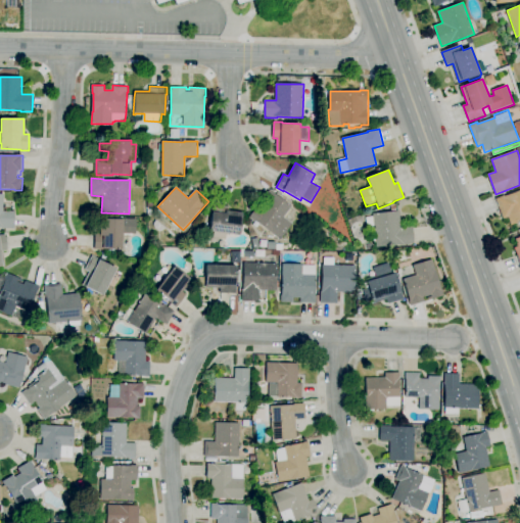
[(292,206),(284,217),(292,223),(280,239),(254,220),(253,221),(249,218),(256,208),(261,212),(268,203),(263,199),(271,189),(275,192),(274,193),(292,206)]
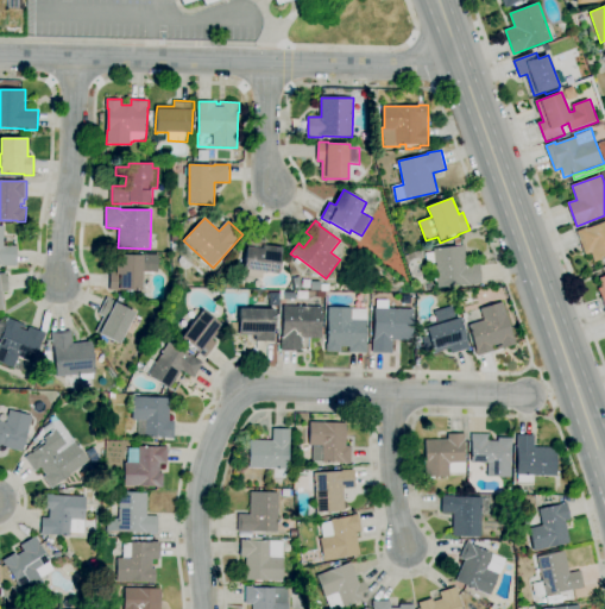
[(604,258),(596,262),(592,253),(587,255),(579,231),(587,228),(604,223),(604,258)]
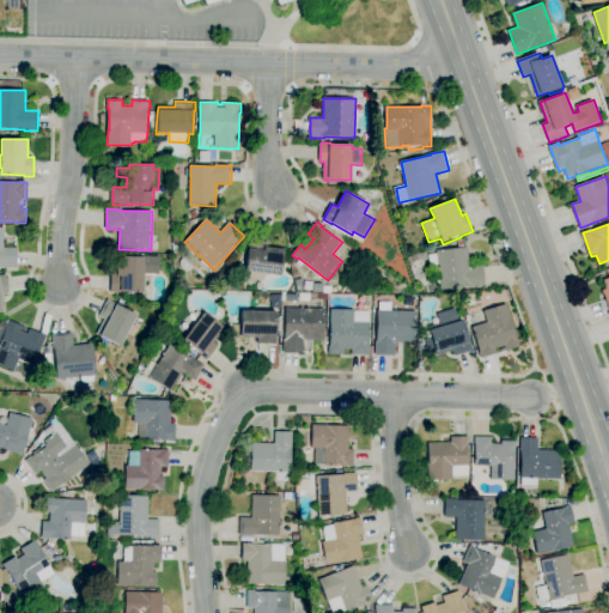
[(18,267),(0,267),(0,226),(6,228),(5,248),(19,248),(18,267)]
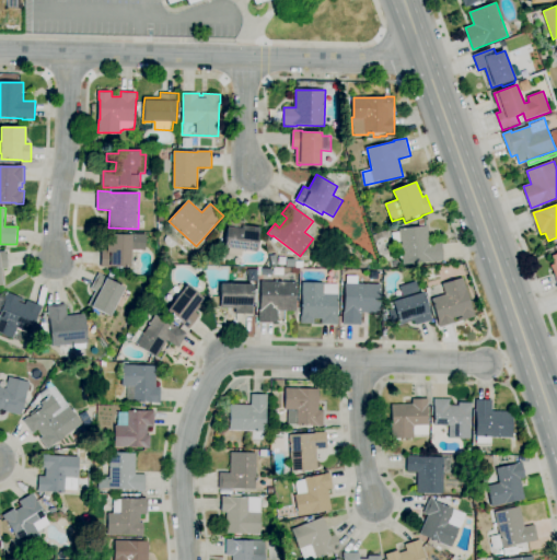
[(225,247),(228,226),(227,226),(228,219),(245,221),(245,225),(260,228),(257,252),(225,247)]
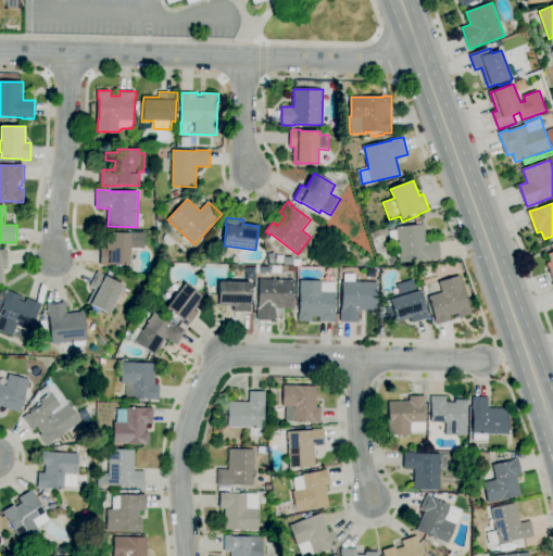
[(401,263),(401,257),(399,257),(398,251),(400,251),(399,243),(391,244),(390,231),(398,230),(398,227),(426,224),(428,242),(439,241),(441,260),(427,261),(427,260),(401,263)]
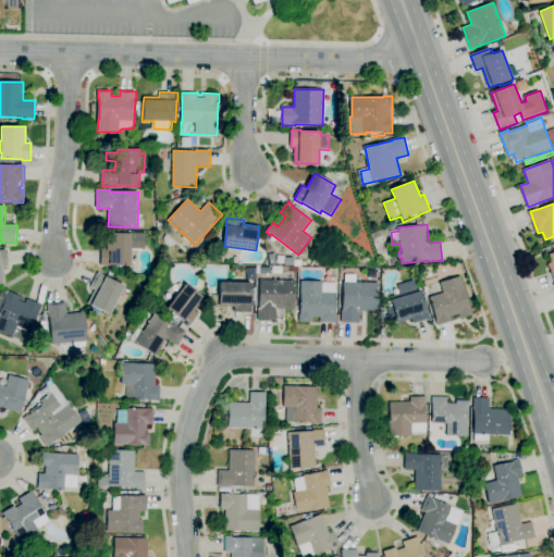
[(131,265),(110,265),(101,265),(101,248),(107,249),(107,233),(132,234),(131,265)]
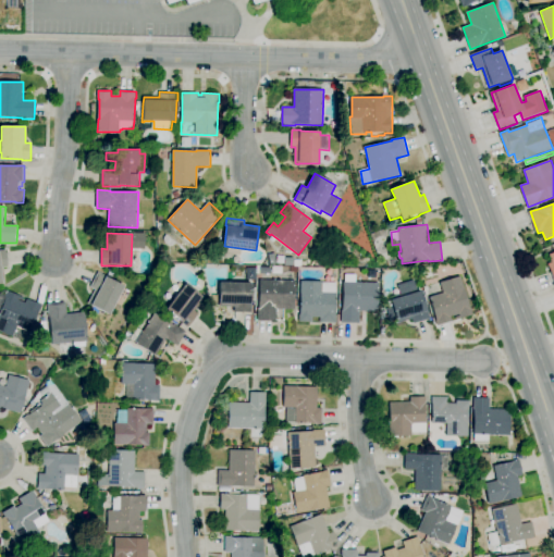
[(0,284),(0,250),(8,250),(9,267),(4,268),(7,284),(0,284)]
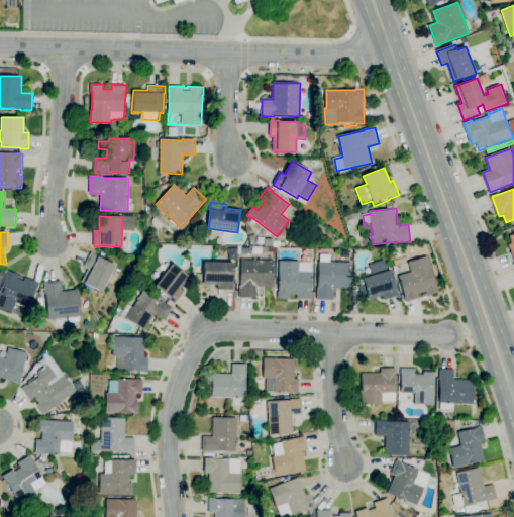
[(238,260),(229,260),(230,248),(238,248),(238,260)]
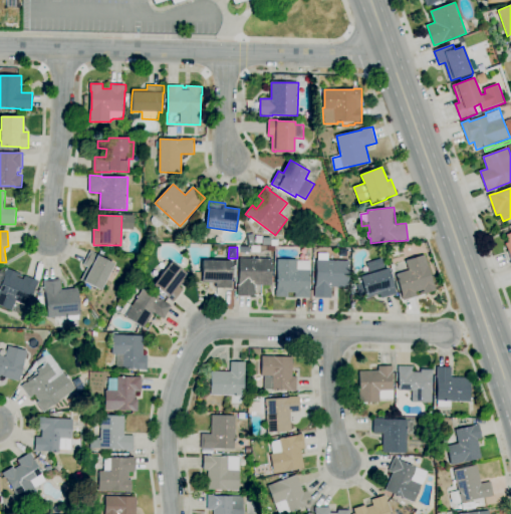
[(82,281),(88,268),(84,266),(91,251),(99,255),(99,256),(115,264),(101,291),(82,281)]
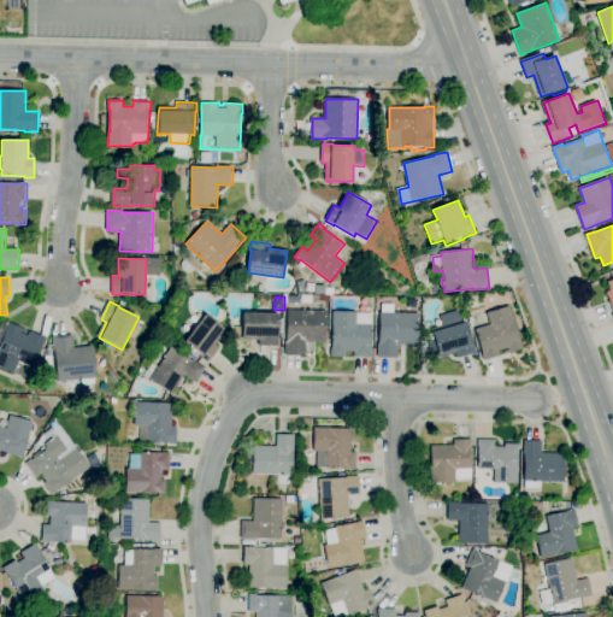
[(399,359),(378,358),(378,344),(381,344),(381,312),(383,312),(383,304),(395,304),(395,312),(420,313),(419,346),(399,345),(399,359)]
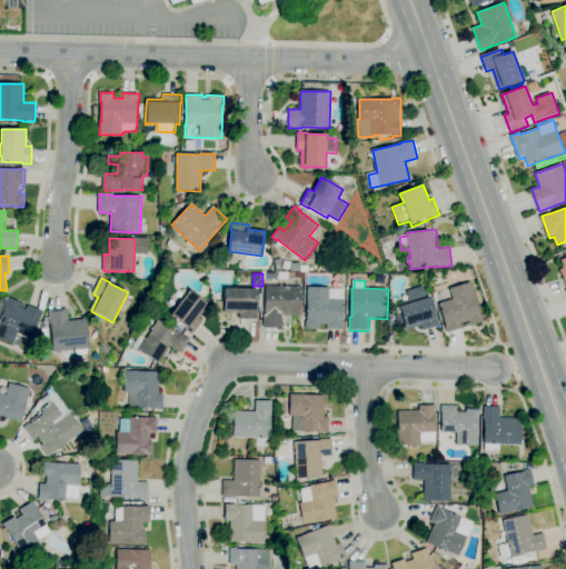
[(447,333),(446,327),(439,303),(454,299),(450,289),(472,282),(482,315),(484,322),(467,327),(466,325),(470,323),(470,321),(462,323),(464,328),(447,333)]
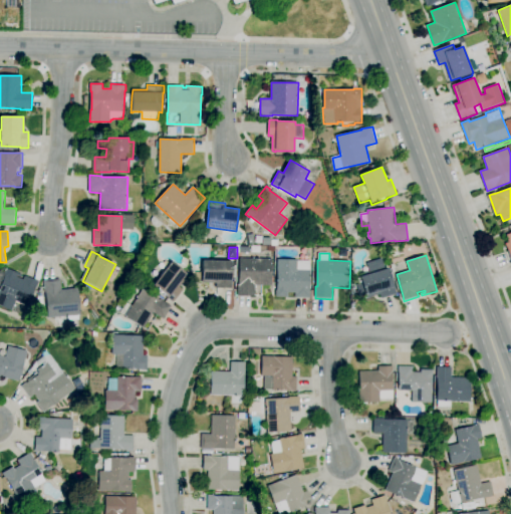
[(255,296),(238,296),(239,284),(240,284),(240,259),(273,259),(272,276),(274,276),(274,282),(272,282),(272,285),(256,285),(255,296)]
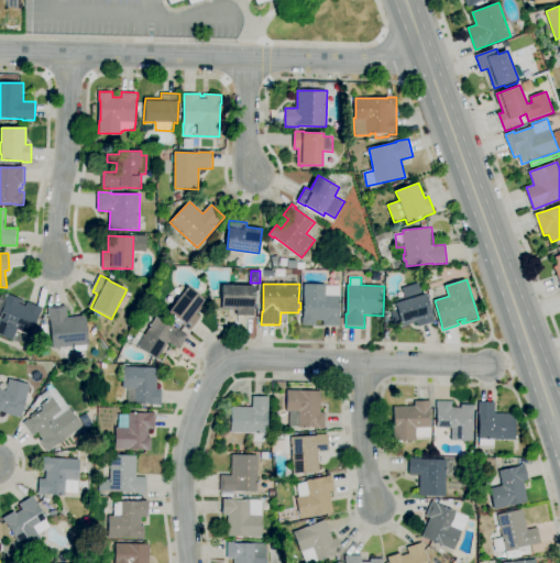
[(341,326),(325,326),(325,321),(317,321),(317,326),(304,326),(304,318),(305,285),(327,285),(340,286),(340,296),(341,297),(340,320),(341,320),(341,326)]
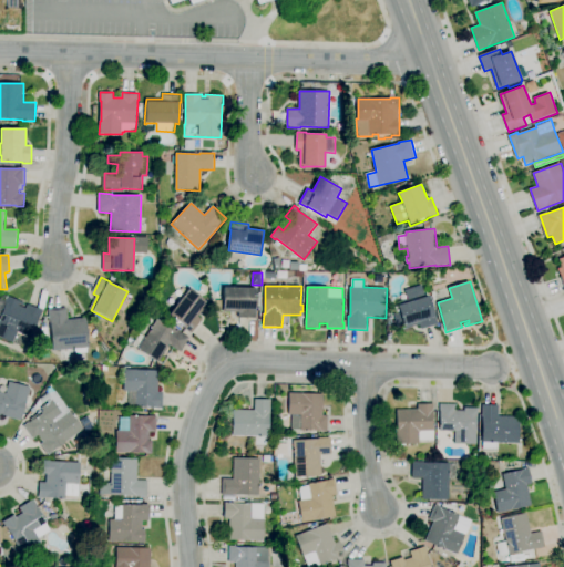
[(257,318),(239,318),(239,312),(224,312),(224,288),(257,288),(257,318)]
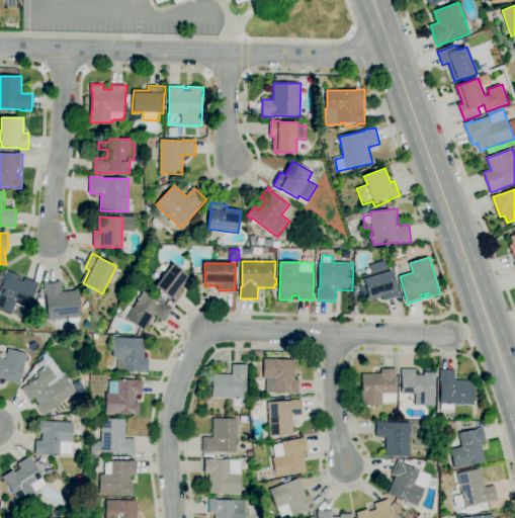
[(175,305),(170,300),(170,299),(155,287),(173,264),(191,277),(182,289),(185,291),(175,305)]
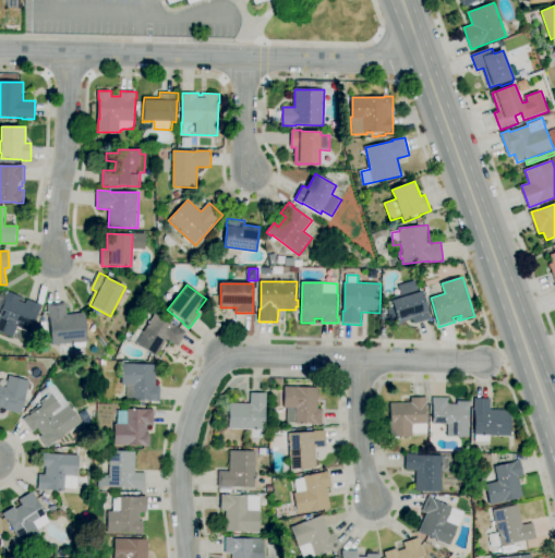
[(415,324),(414,319),(398,324),(398,320),(391,301),(394,300),(394,298),(403,294),(401,290),(411,287),(413,294),(423,291),(429,312),(430,312),(432,319),(415,324)]
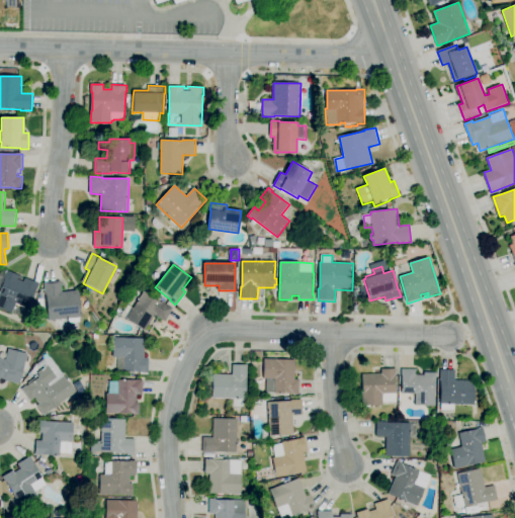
[(24,318),(13,314),(0,308),(0,273),(6,269),(7,270),(23,277),(22,279),(18,278),(18,279),(24,282),(26,278),(40,284),(38,289),(36,288),(28,309),(27,309),(24,318)]
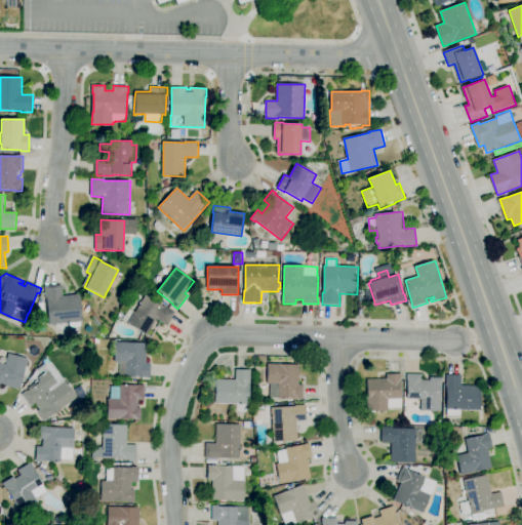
[(82,327),(71,328),(71,323),(50,325),(46,286),(63,285),(64,295),(81,294),(83,322),(82,322),(82,327)]
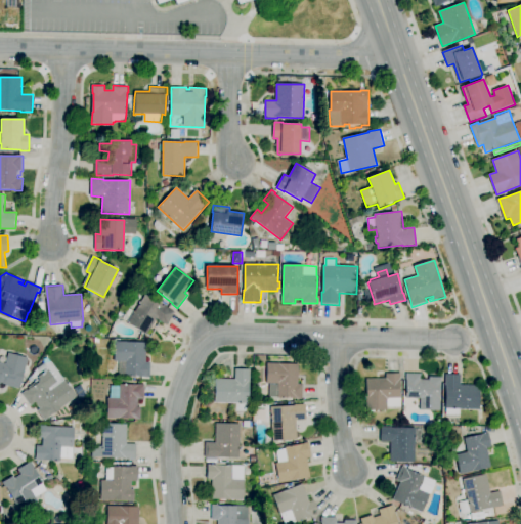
[(147,335),(128,323),(129,321),(122,317),(129,307),(135,311),(146,295),(164,306),(164,305),(176,312),(168,325),(158,319),(147,335)]
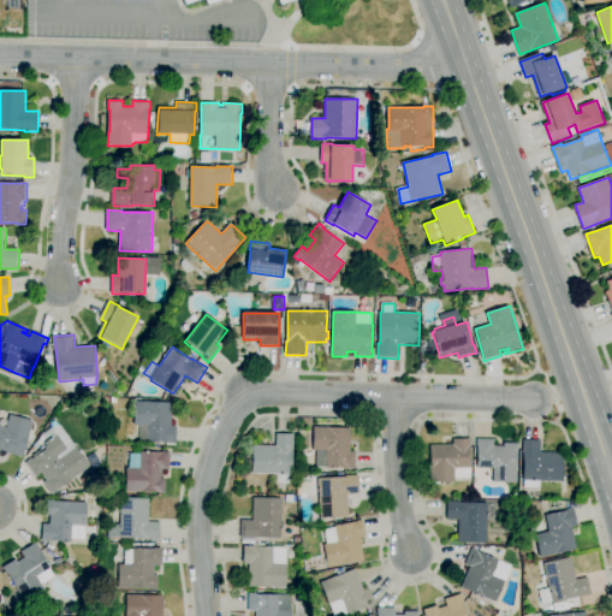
[(177,444),(170,443),(148,442),(149,442),(141,440),(142,425),(135,425),(136,402),(173,403),(172,426),(178,426),(177,444)]
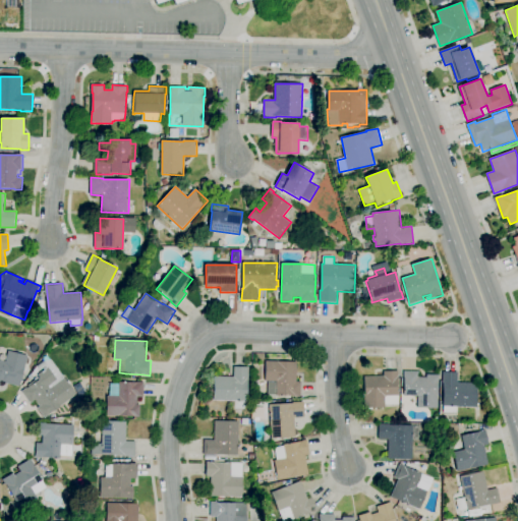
[(20,387),(1,382),(0,386),(0,360),(6,362),(9,351),(29,356),(20,387)]
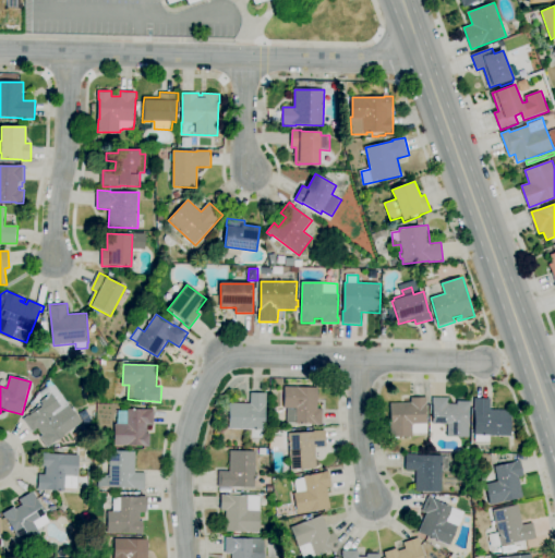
[(83,423),(53,444),(49,448),(41,437),(44,435),(38,428),(34,432),(24,420),(32,414),(31,413),(39,407),(40,408),(44,404),(40,401),(45,398),(46,400),(51,397),(50,396),(51,395),(47,388),(55,383),(83,423)]
